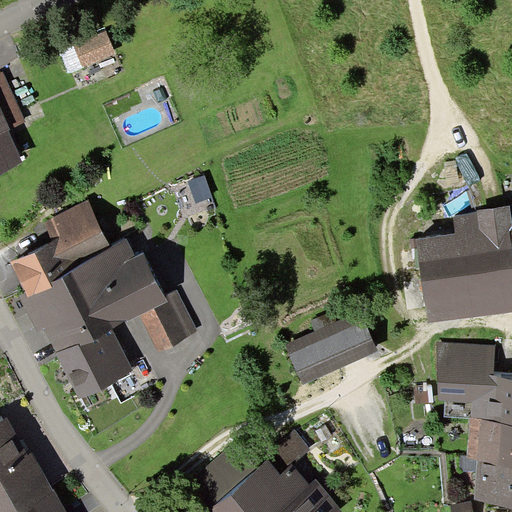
[(98,30),(71,41),(78,59),(105,48),(98,30)]
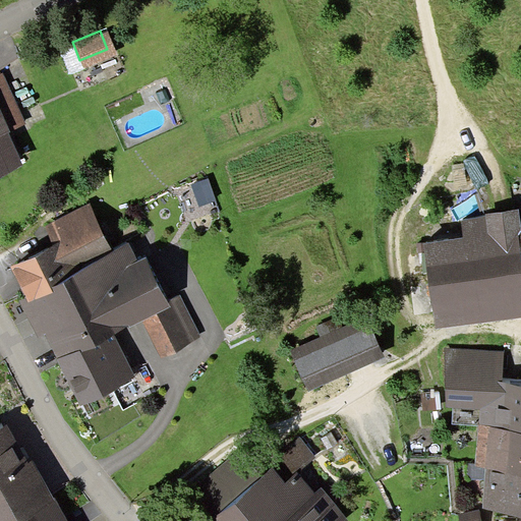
[(0,123),(16,116),(0,78),(0,123)]
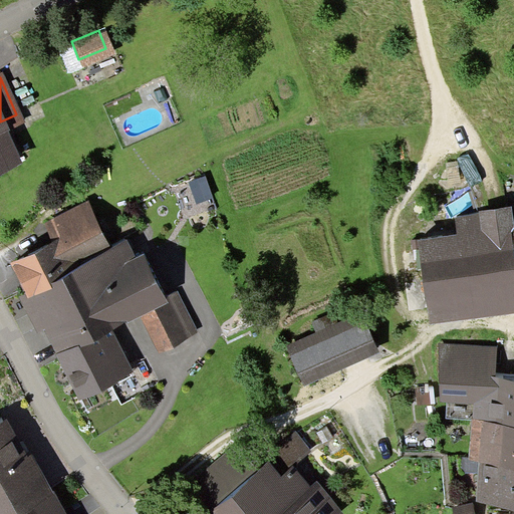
[(0,164),(12,159),(0,132),(0,164)]
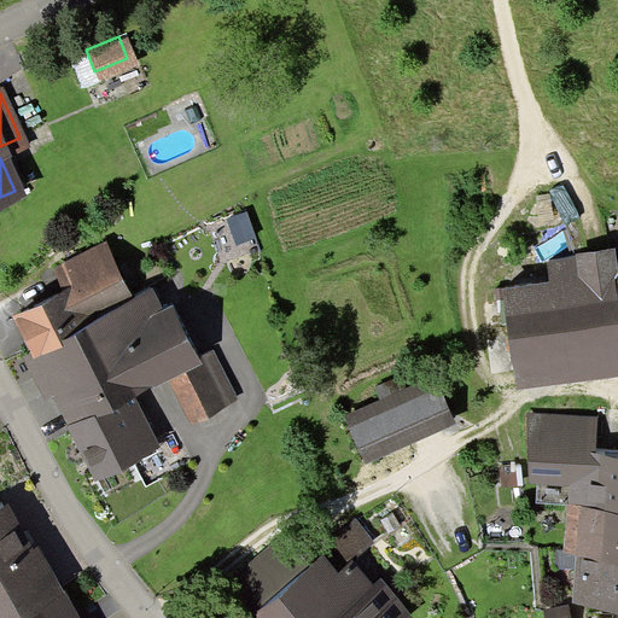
[(237,211),(220,219),(229,243),(246,235),(237,211)]
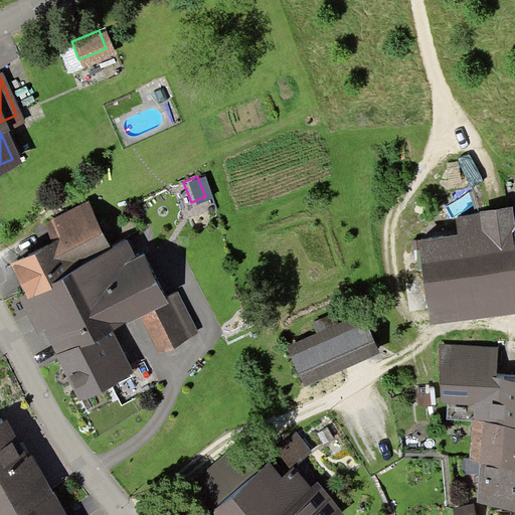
[(23,280),(102,243),(82,203),(40,222),(45,233),(9,250),(23,280)]
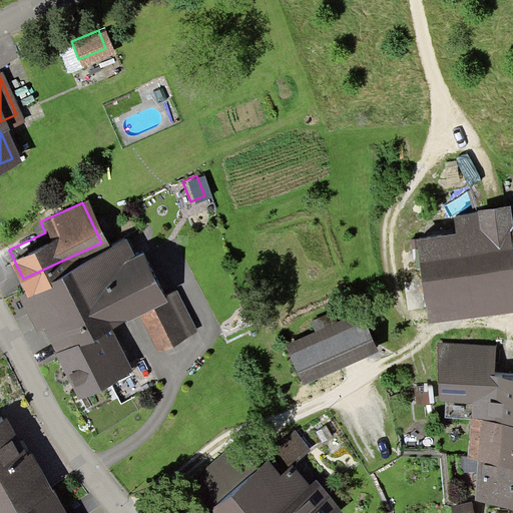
[(479,213),(455,216),(457,234),(417,239),(429,326),(512,313),(512,258),(509,231),(512,230),(512,225),(510,205),(479,210),(479,213)]
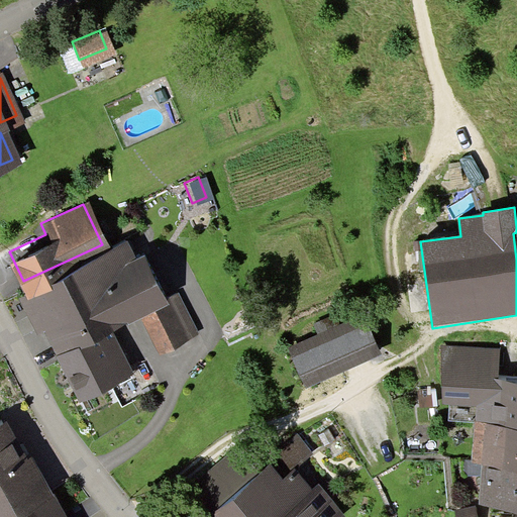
[(134,307),(157,297),(136,252),(125,259),(115,238),(102,244),(23,281),(76,393),(123,371),(101,323),(134,307)]
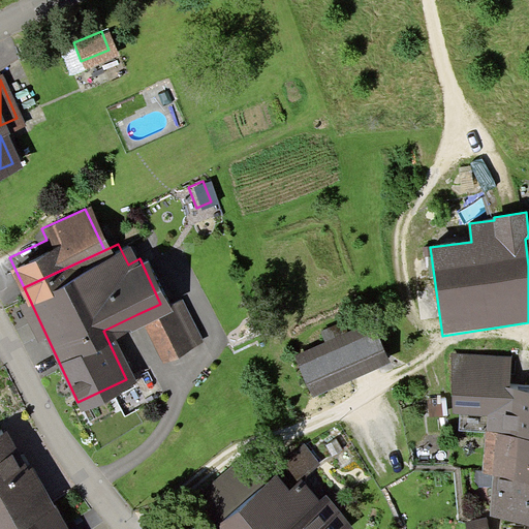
[(160,304),(137,314),(156,354),(192,338),(174,298),(160,304)]
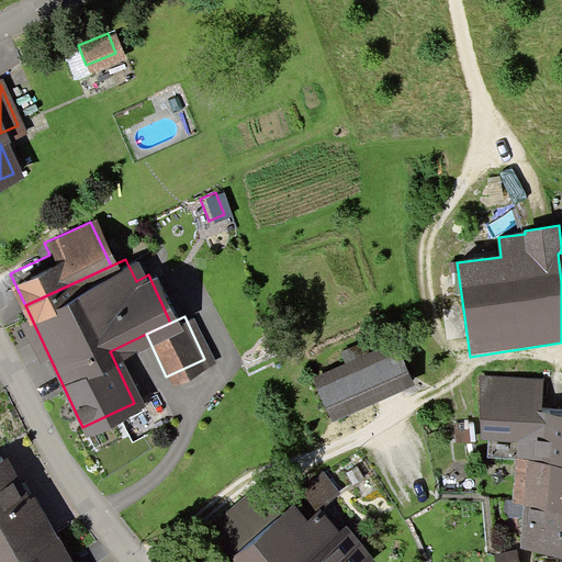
[(341,361),(311,373),(324,408),(401,379),(383,336),(338,353),(341,361)]
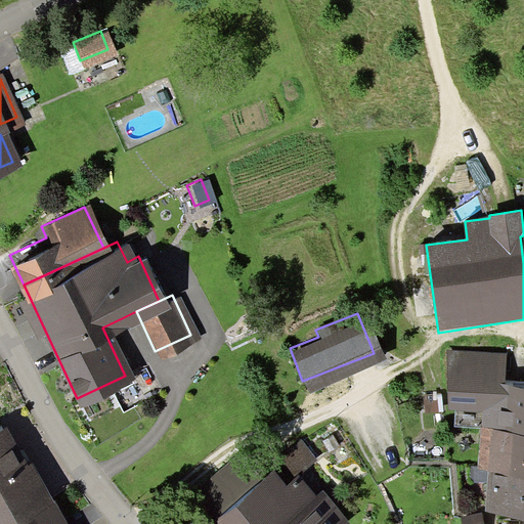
[(508,353),(446,349),(449,410),(456,410),(454,427),(481,429),(523,432),(523,386),(506,385),(508,353)]
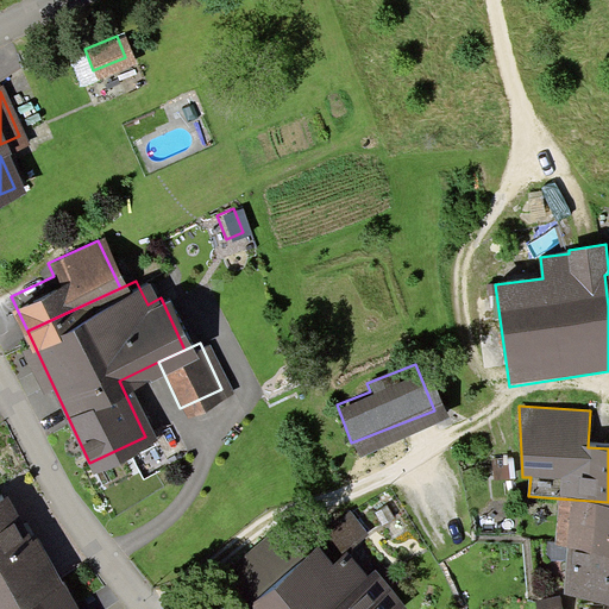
[(509,477),(508,465),(496,466),(497,478),(509,477)]
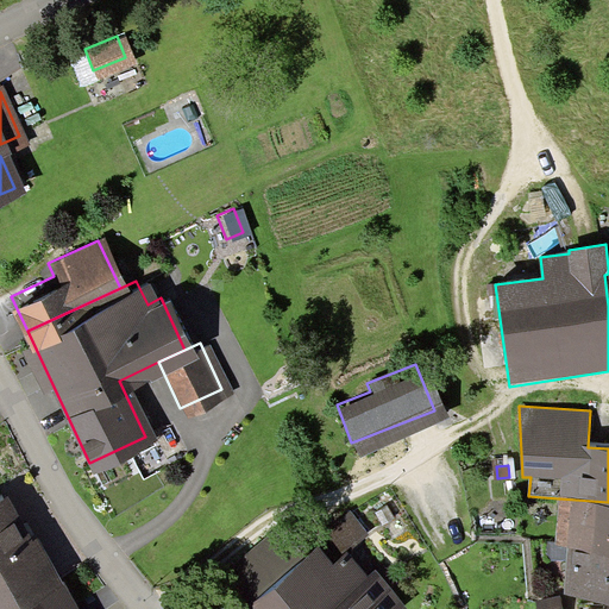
[(0,493),(0,608),(11,608),(51,589),(0,494),(0,493)]
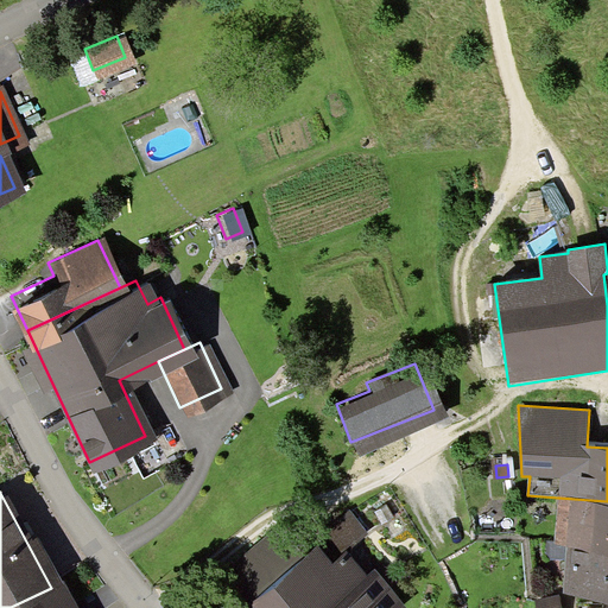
[(607,551),(607,501),(558,498),(555,545),(568,545),(567,549),(607,551)]
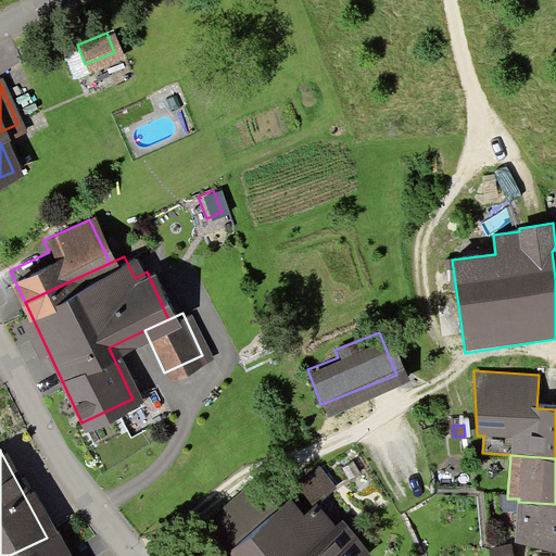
[(220,555),(285,555),(315,531),(297,508),(324,487),(313,471),(216,550),(220,555)]
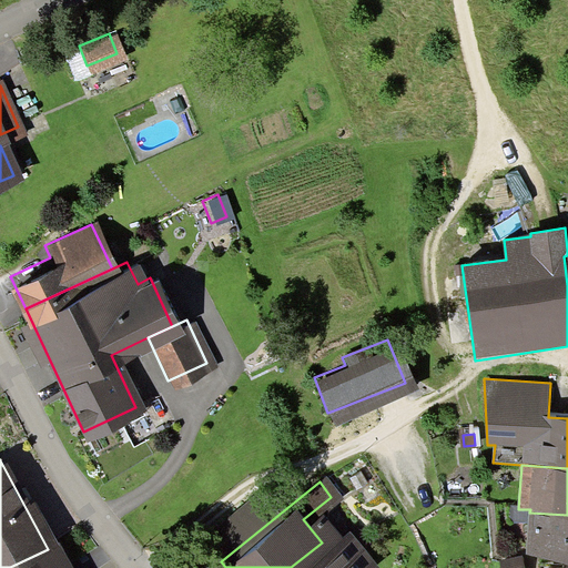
[(567,561),(567,515),(529,513),(526,556),(567,561)]
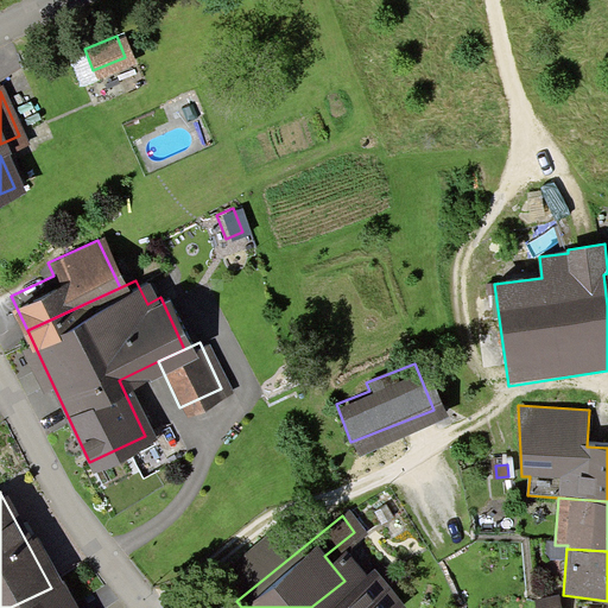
[(311,607),(390,607),(359,570),(344,581),(311,607)]
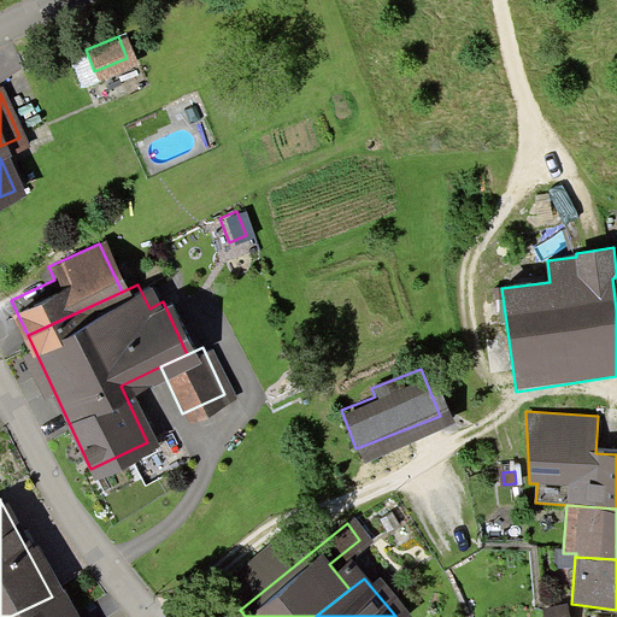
[(62,616),(52,597),(11,616),(62,616)]
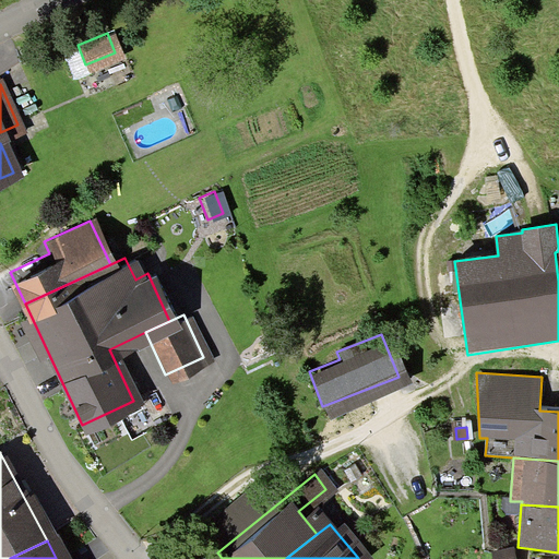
[(509,558),(506,544),(486,549),(488,558),(509,558)]
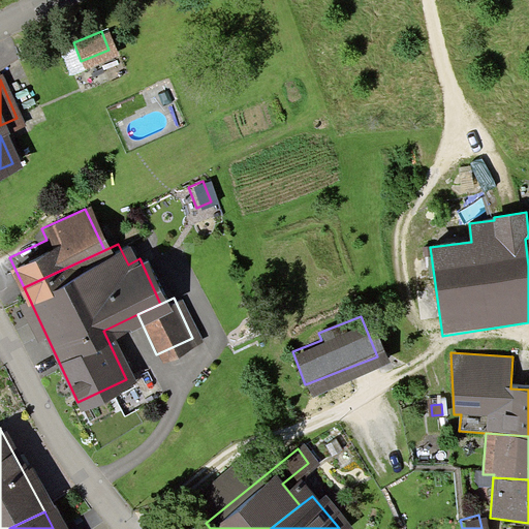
All buildings are outlined.
